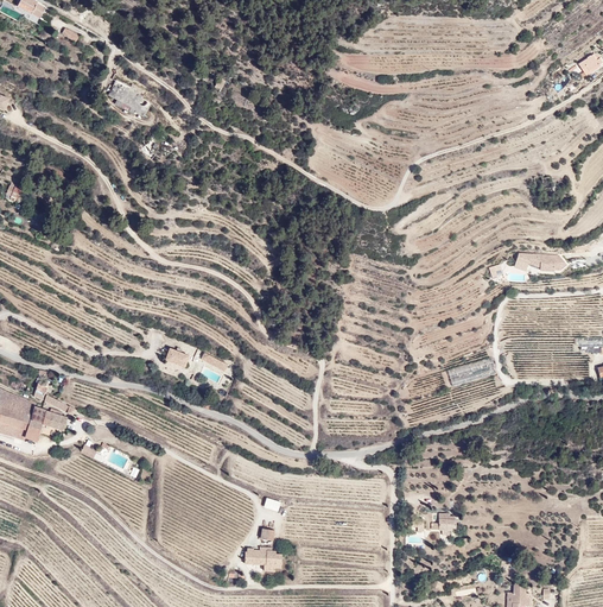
[(45,6),(35,0),(17,0),(13,6),(39,18),(45,6)]
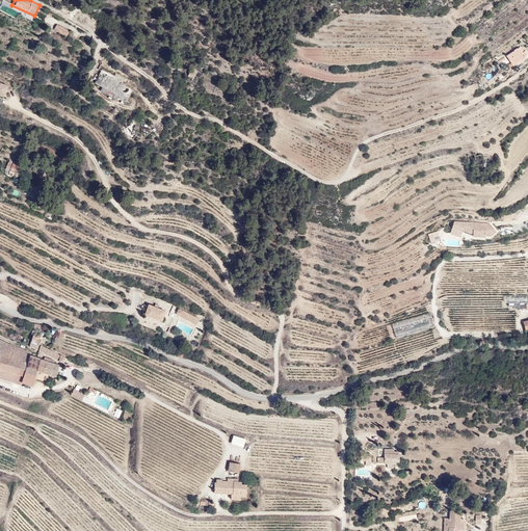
[(69,30),(55,23),(52,29),(66,36),(69,30)]
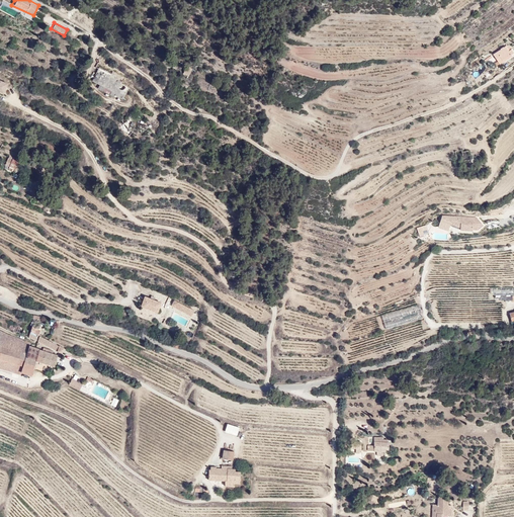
[(509,54),(500,40),(489,51),(493,63),(509,54)]
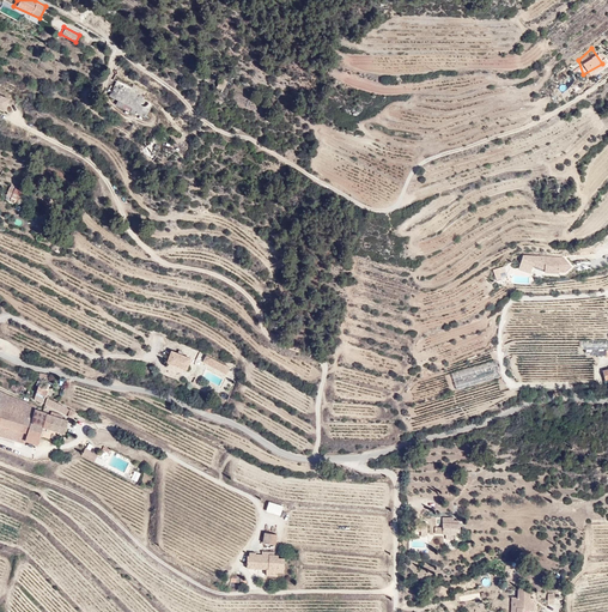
[(111,78),(103,96),(113,100),(110,104),(141,117),(149,103),(138,98),(141,91),(111,78)]
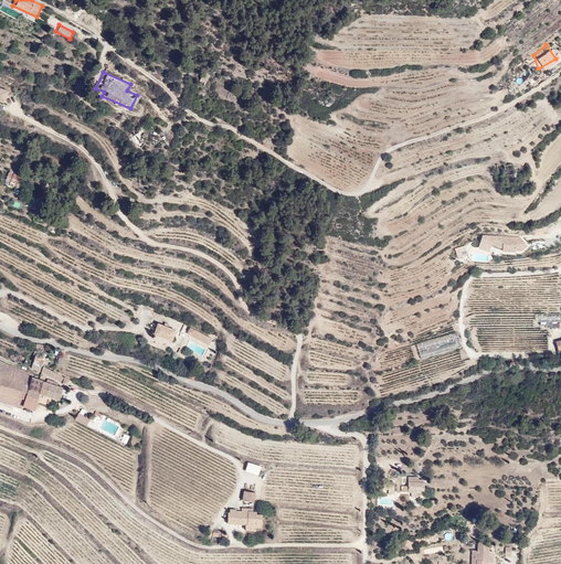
[(207,85),(210,76),(202,73),(199,81),(207,85)]
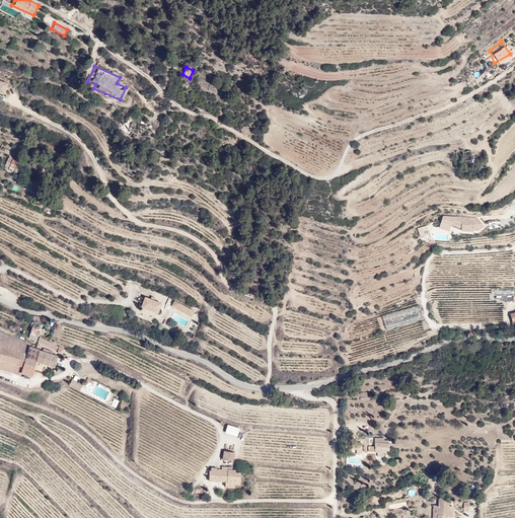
[(0,93),(4,94),(8,84),(0,80),(0,93)]
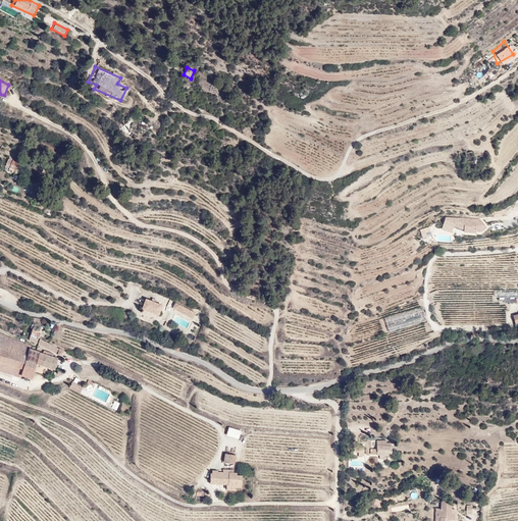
[(20,172),(22,162),(10,155),(4,166),(20,172)]
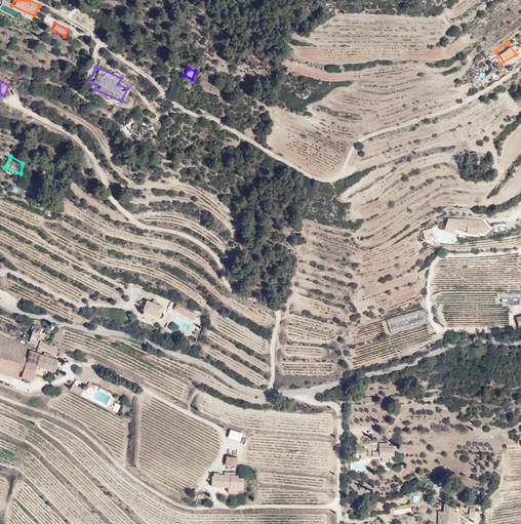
[(444,216),(440,228),(450,231),(453,223),(463,226),(463,231),(474,232),(474,230),(480,230),(485,227),(482,220),(480,223),(479,220),(479,218),(466,217),(466,223),(463,223),(459,222),(459,217),(454,217),(454,219),(444,216)]
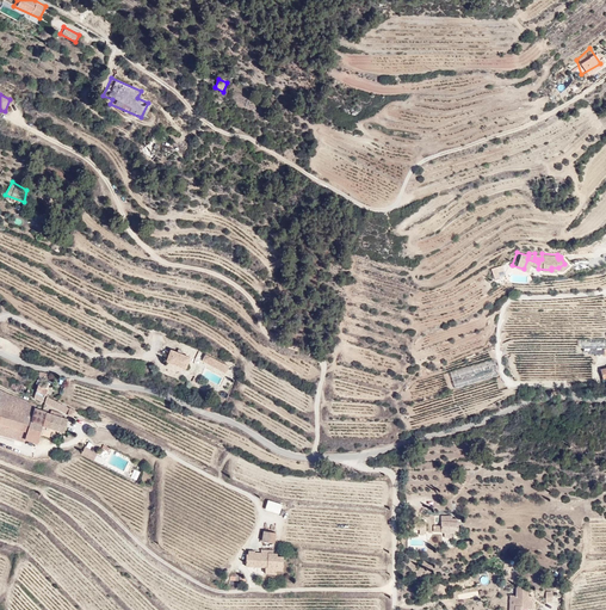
[(499,267),(498,263),(487,266),(489,277),(494,275),(493,270),(499,267)]
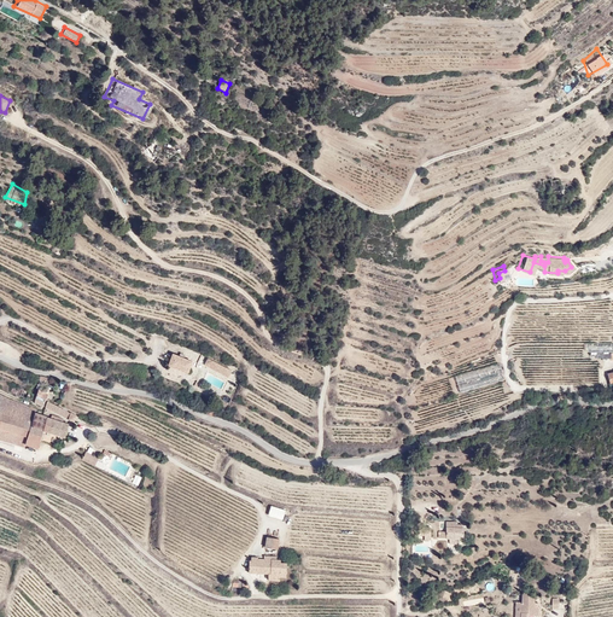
[(192,361),(170,353),(167,366),(188,373),(192,361)]
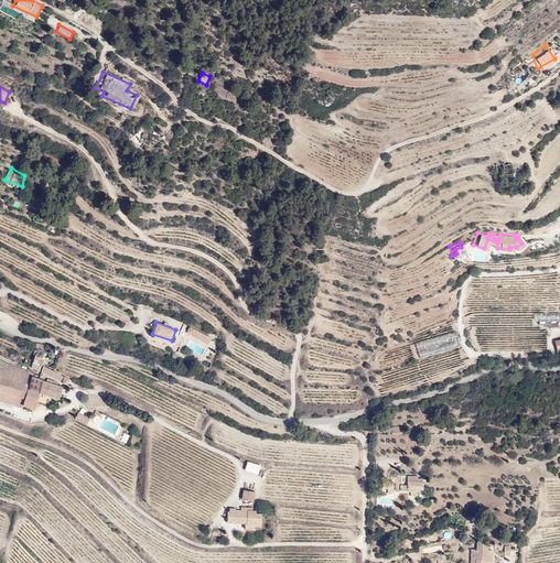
[(212,336),(190,325),(185,337),(205,346),(212,336)]
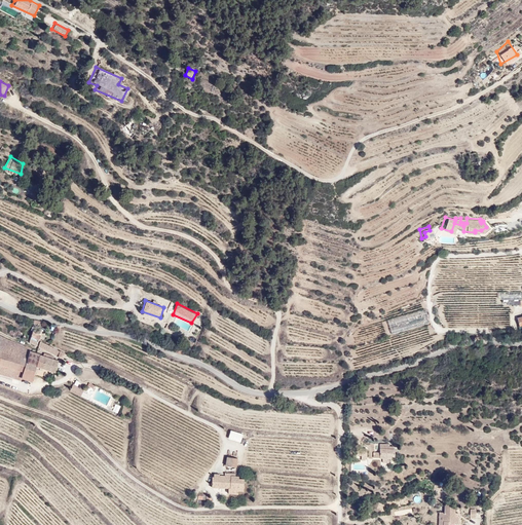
[(521,313),(513,314),(517,327),(521,325),(521,313)]
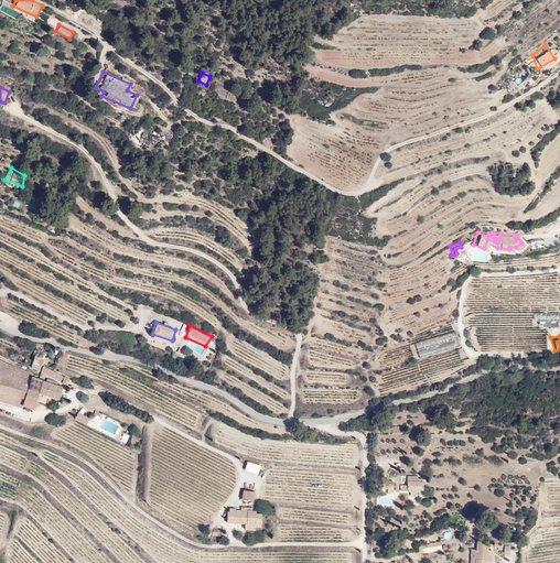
[(35,355),(30,368),(67,385),(70,378),(43,363),(44,360),(35,355)]
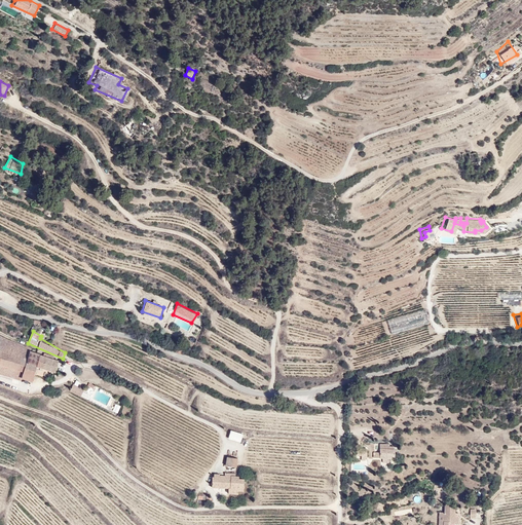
[(0,371),(21,378),(28,346),(0,334),(0,371)]
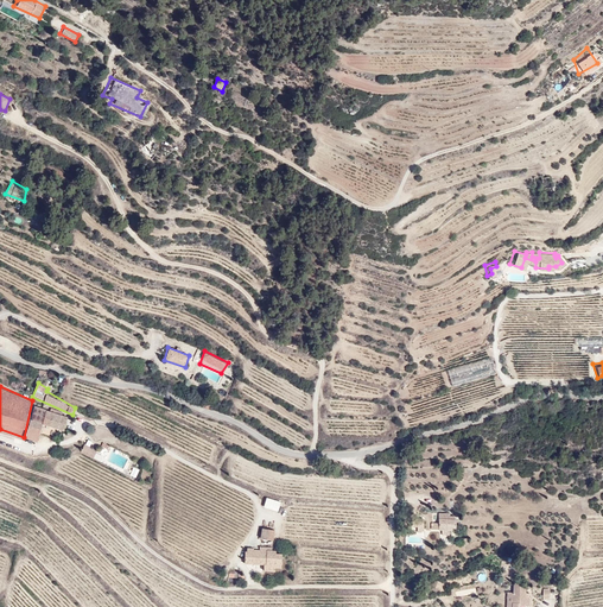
[(68,416),(35,404),(24,437),(37,443),(44,425),(63,429),(68,416)]
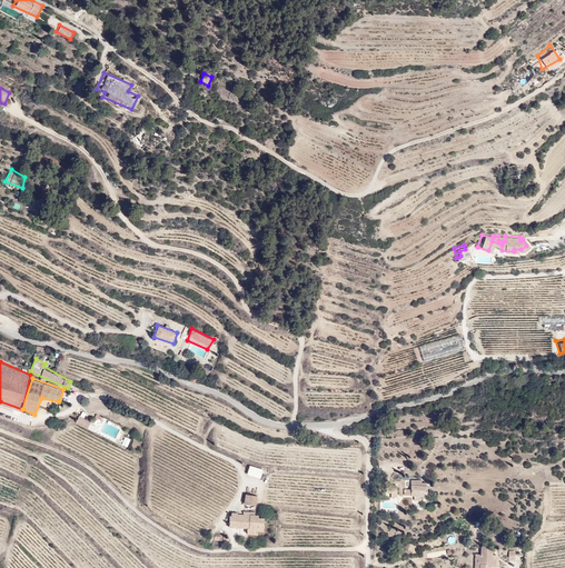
[(89,421),(77,415),(73,424),(83,428),(89,421)]
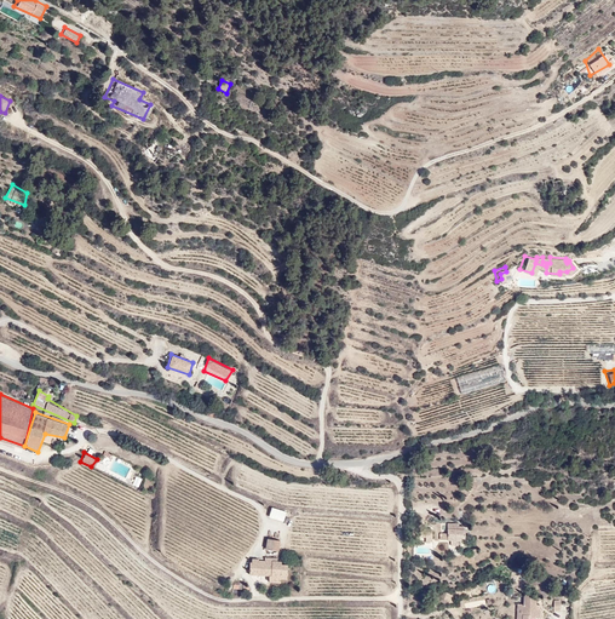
[(264,516),(280,521),(282,510),(266,506),(264,516)]
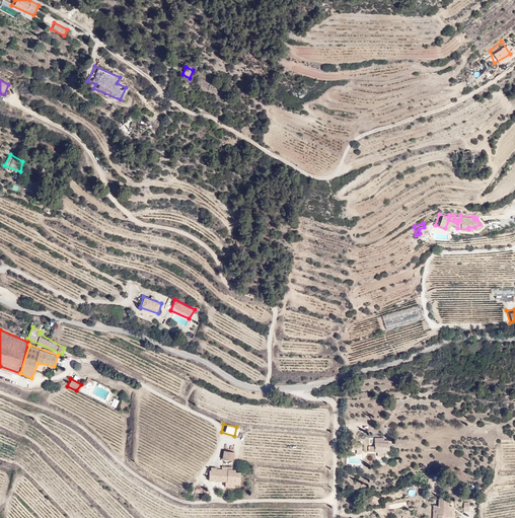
[(386,452),(384,439),(378,437),(370,436),(365,445),(364,450),(377,455),(386,452)]
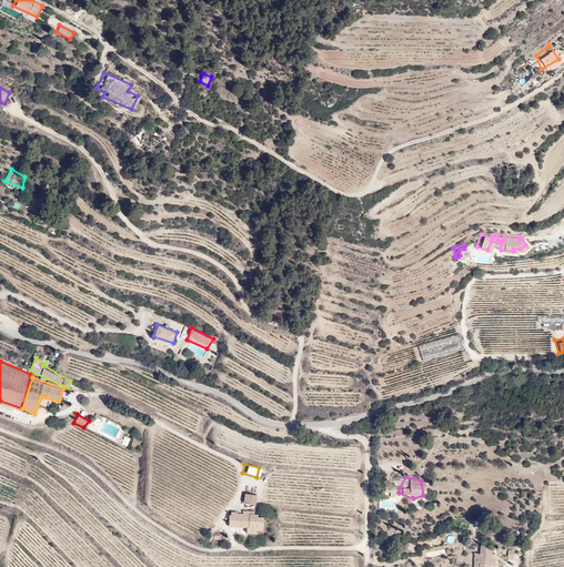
[(257,495),(244,493),(242,504),(257,506),(257,495)]
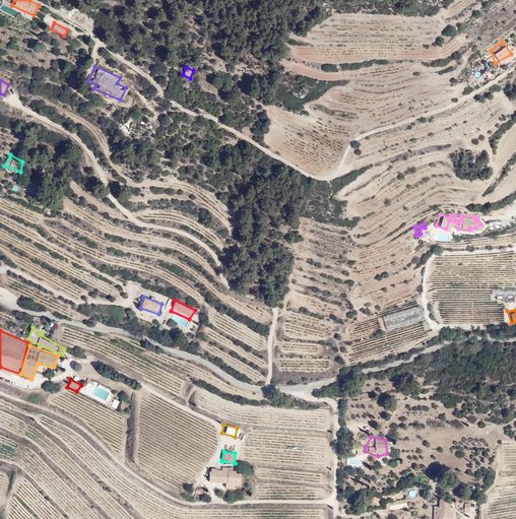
[(241,488),(241,472),(230,466),(209,467),(209,481),(224,489),(241,488)]
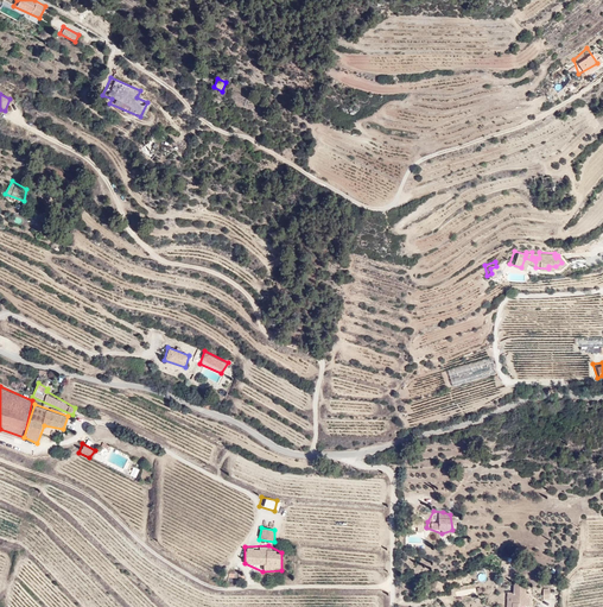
[(528,606),(529,586),(509,583),(500,593),(500,606),(528,606)]
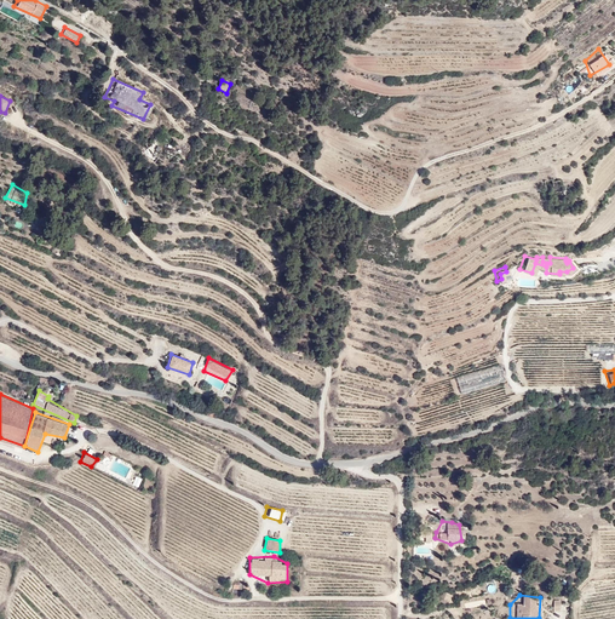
All buildings are outlined.
